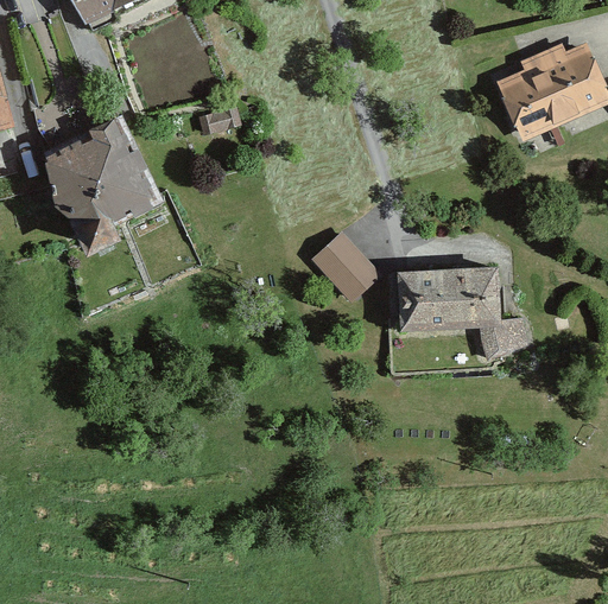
[(74,0),(88,29),(147,0),(74,0)]
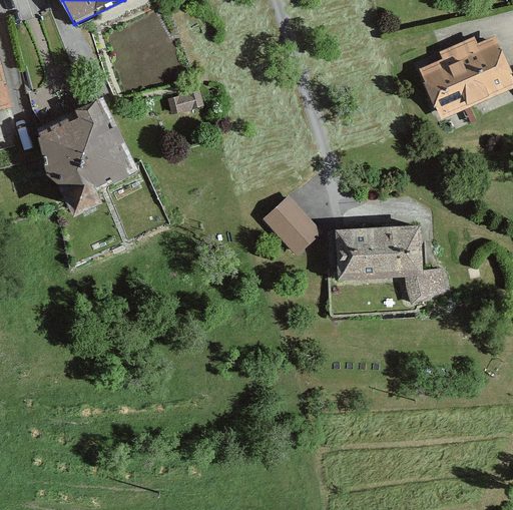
[(512,84),(512,80),(497,38),(419,66),(436,113),(512,84)]
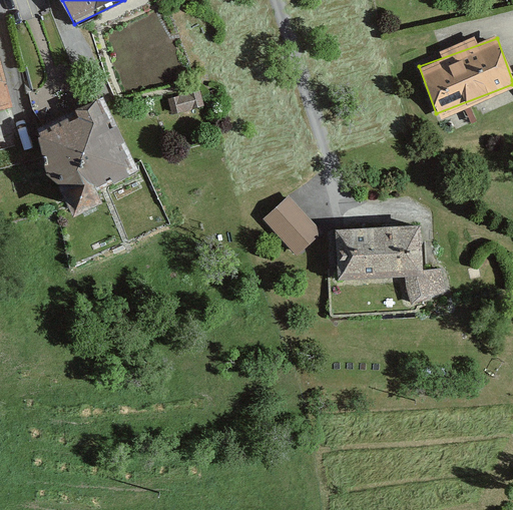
[(0,68),(0,111),(10,109),(0,68)]
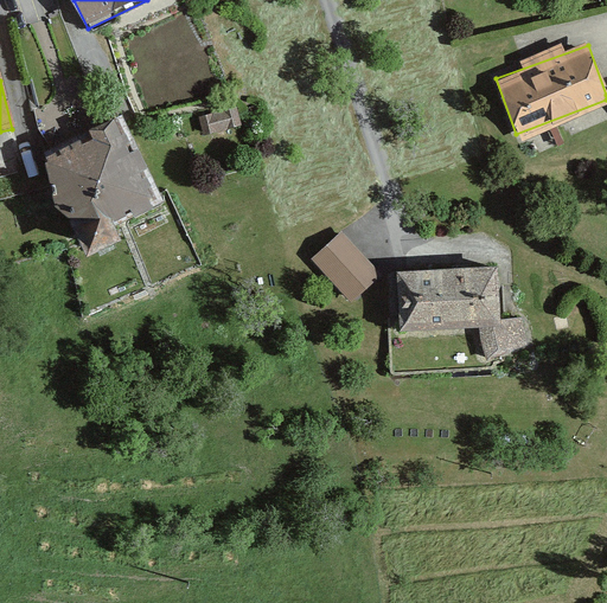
[(164,201),(123,117),(40,156),(90,261),(122,245),(113,226),(164,201)]
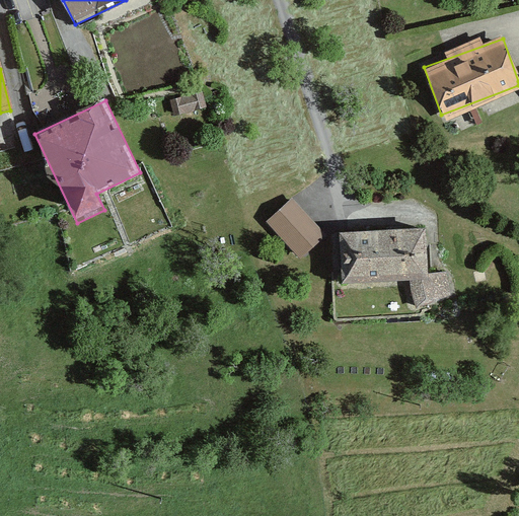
[(324,233),(290,199),(266,223),(300,258),(324,233)]
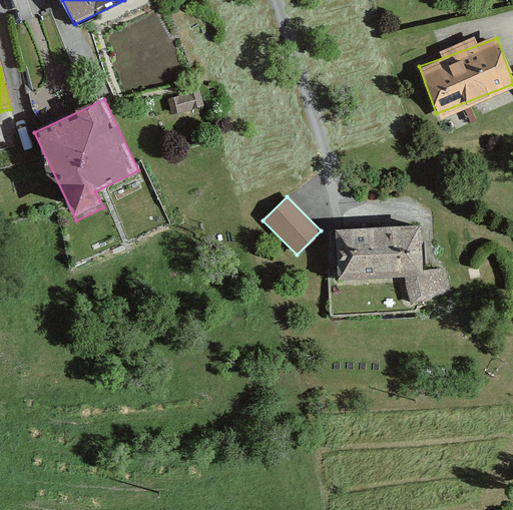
[(420,226),(335,227),(336,278),(421,276),(420,226)]
